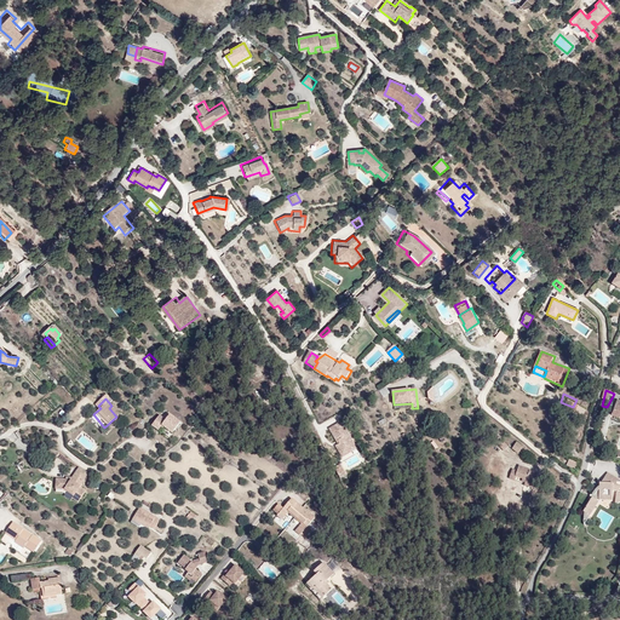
[(171,432),(181,420),(170,412),(166,417),(160,412),(151,423),(159,428),(161,424),(171,432)]
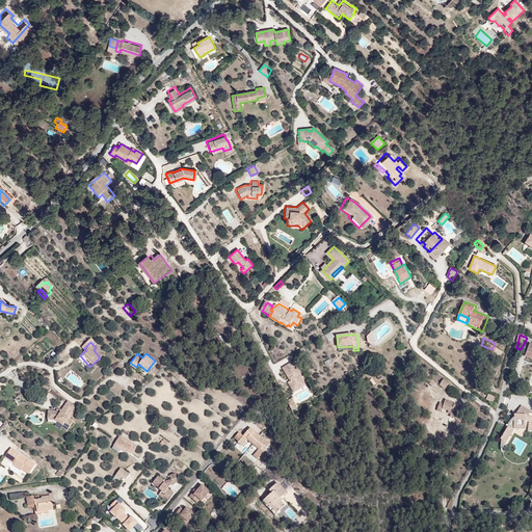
[(307,386),(293,362),(282,368),(289,381),(287,383),(293,393),(307,386)]
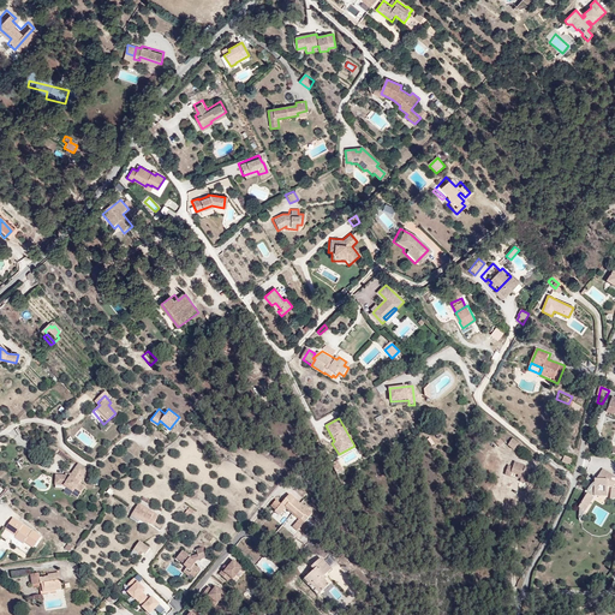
[(76,437),(91,449),(97,442),(81,430),(76,437)]
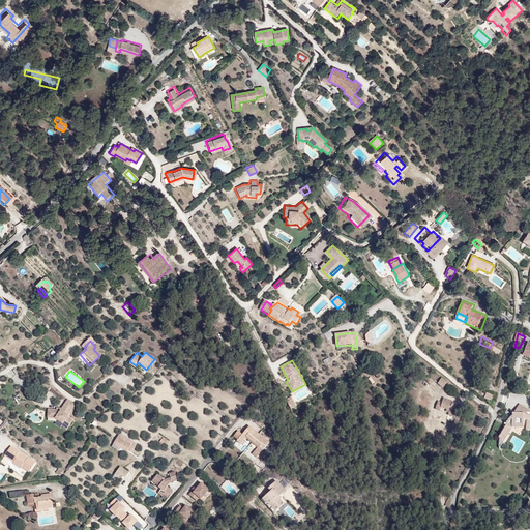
[(439,386),(443,381),(438,377),(434,382),(439,386)]
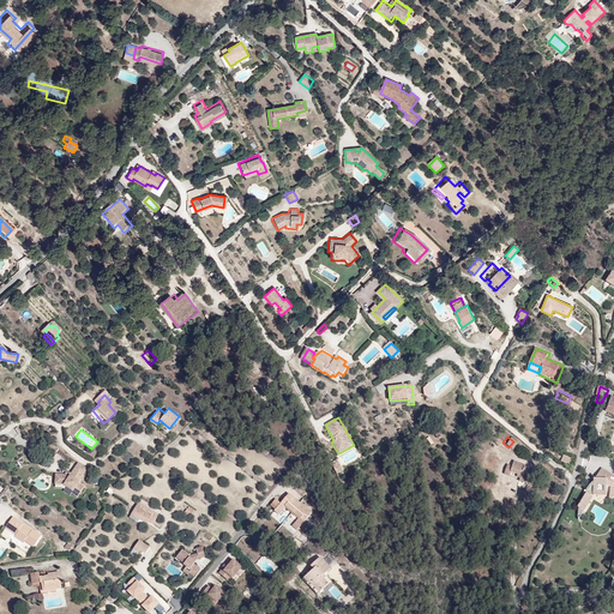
[(522,476),(527,464),(519,462),(519,459),(507,456),(506,461),(501,458),(498,469),(505,471),(506,469),(511,470),(510,473),(513,474),(522,476)]
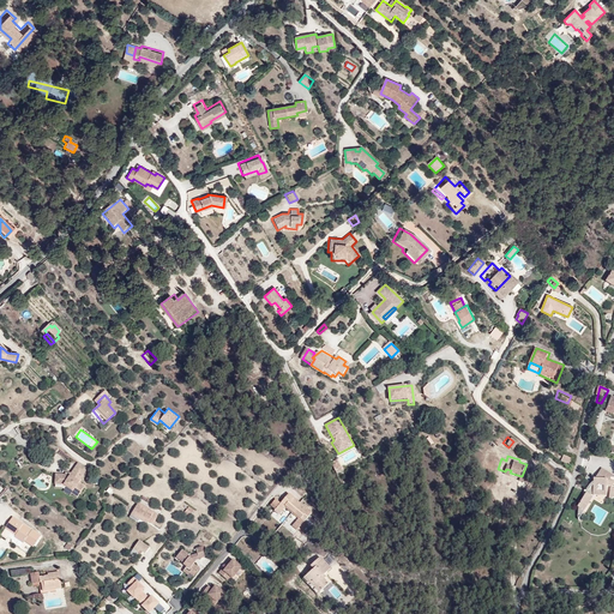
[(569,465),(571,459),(563,456),(560,462),(569,465)]
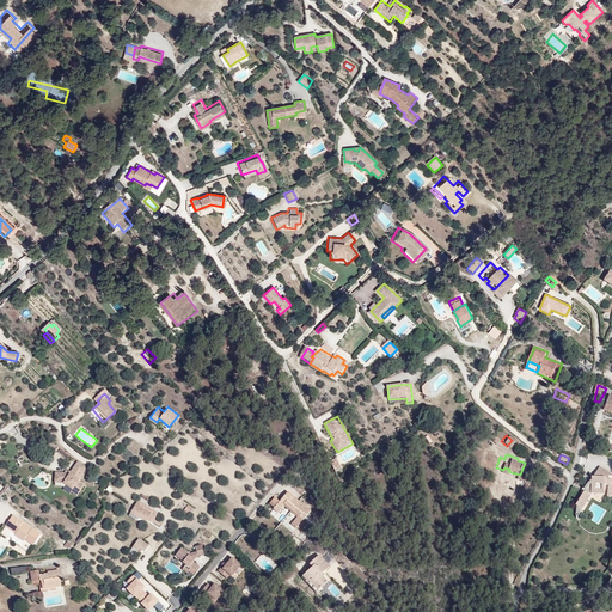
[(336,472),(342,469),(336,458),(330,461),(336,472)]
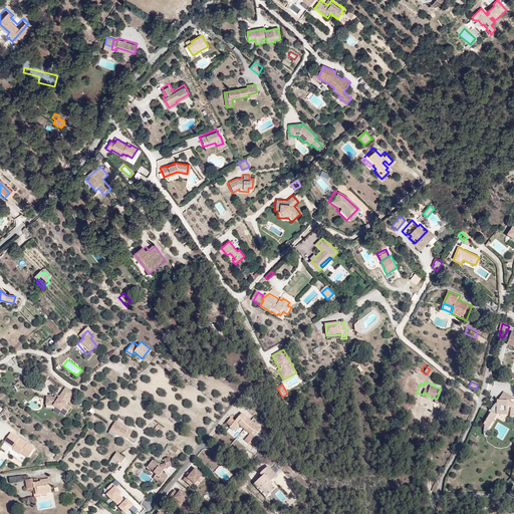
[(63,405),(71,393),(60,386),(53,398),(40,397),(39,407),(51,408),(48,413),(56,417),(57,415),(61,418),(67,408),(63,405)]
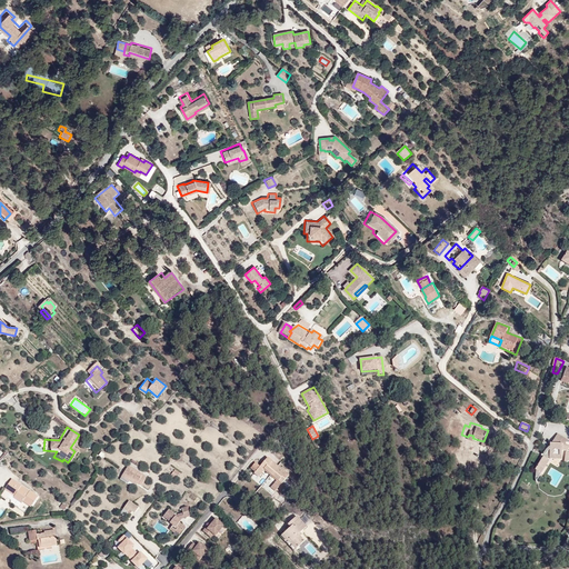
[(542,475),(550,462),(558,467),(563,460),(567,462),(568,461),(568,451),(568,449),(568,440),(559,435),(553,442),(550,443),(550,447),(542,457),(538,467),(536,470),(537,471),(537,478),(539,479),(539,478),(542,475)]
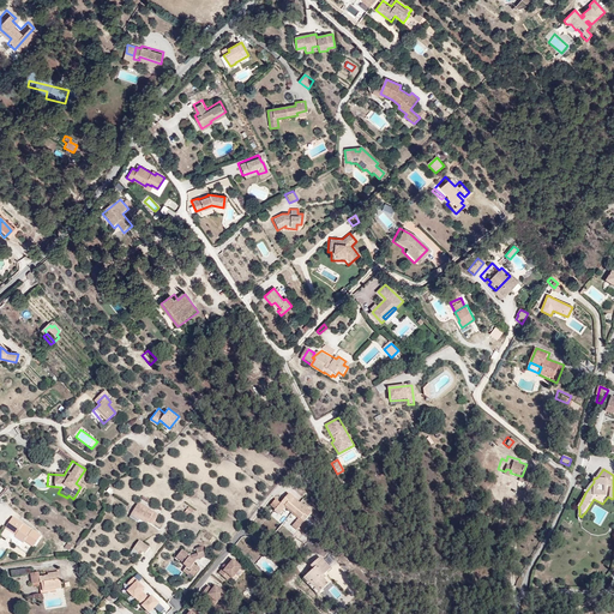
[(292,513),(301,503),(289,493),(281,503),(276,499),(271,505),(275,509),(274,511),(280,516),(286,507),(292,513)]
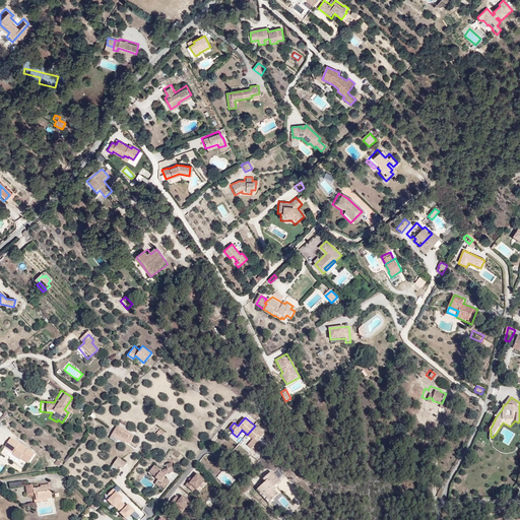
[(129,444),(133,436),(116,426),(111,435),(118,440),(118,439),(119,438),(125,442),(129,444)]
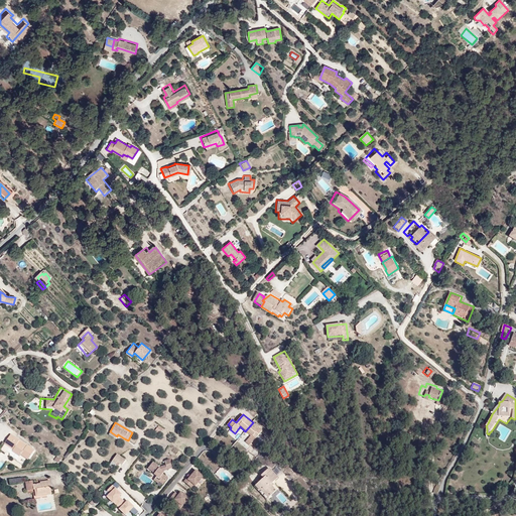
[(250,445),(262,430),(253,422),(245,431),(250,434),(245,440),(250,445)]
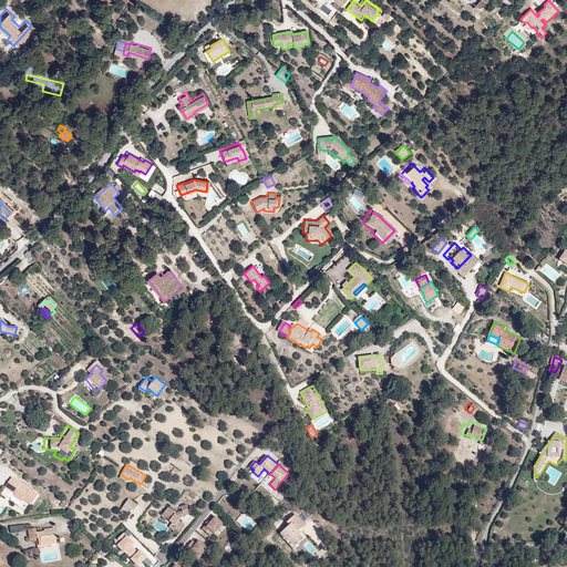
[(173,468),(171,476),(177,478),(179,471),(173,468)]
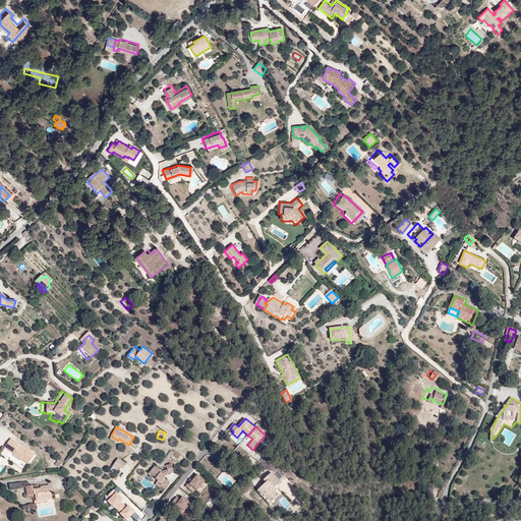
[(9,452),(16,443),(11,439),(4,448),(9,452)]
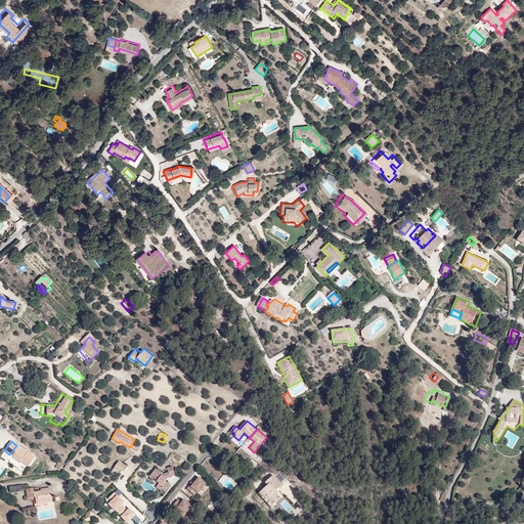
[(12,457),(18,448),(19,447),(16,445),(9,454),(12,457)]
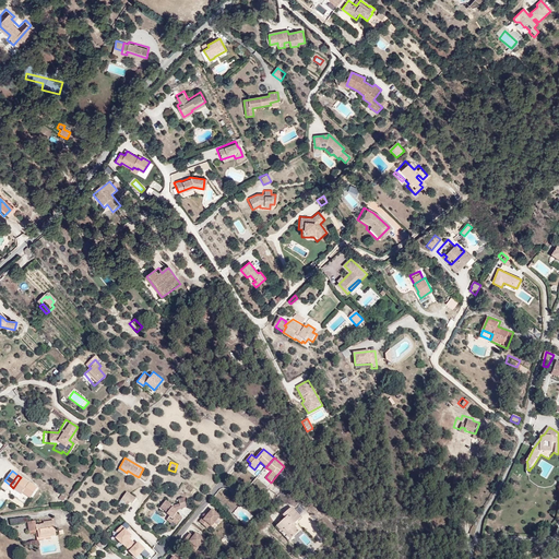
[(28,498),(36,488),(27,482),(26,483),(20,478),(13,488),(12,489),(20,495),(21,494),(28,498)]
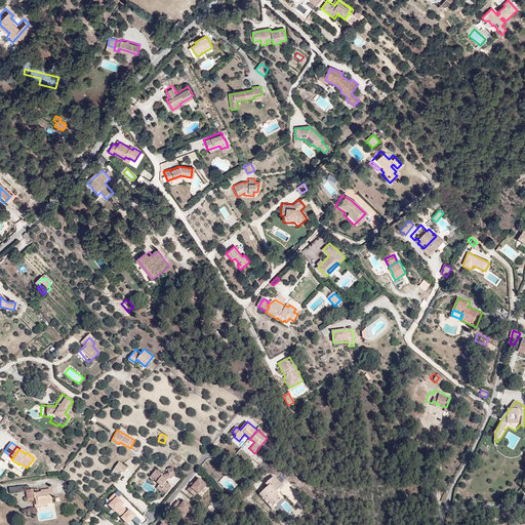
[(255,455),(252,459),(260,463),(263,459),(255,455)]
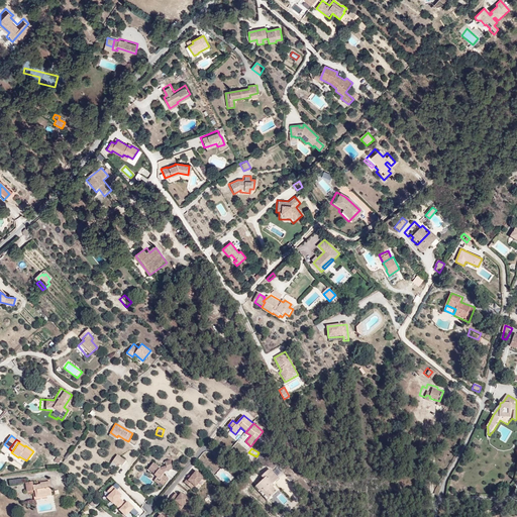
[(126,461),(116,454),(111,461),(115,464),(116,462),(119,464),(122,467),(126,461)]
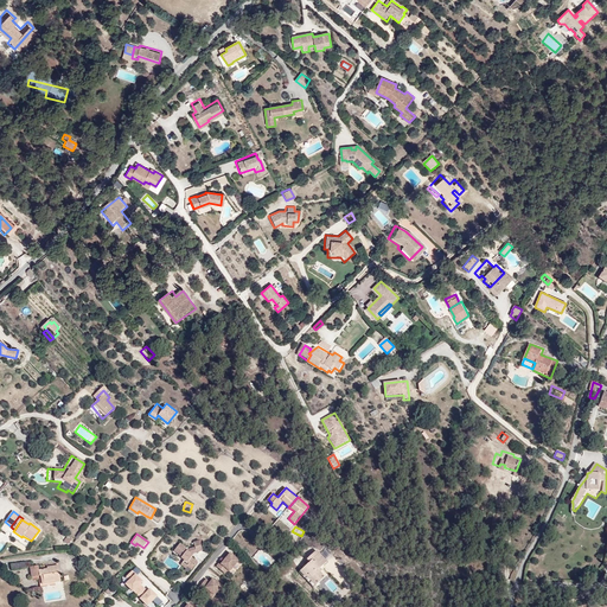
[(193,555),(192,554),(192,551),(196,549),(197,553),(203,550),(199,541),(193,542),(195,547),(187,549),(180,543),(174,550),(181,556),(181,557),(184,560),(189,563),(187,566),(192,569),(198,562),(191,557),(193,555)]
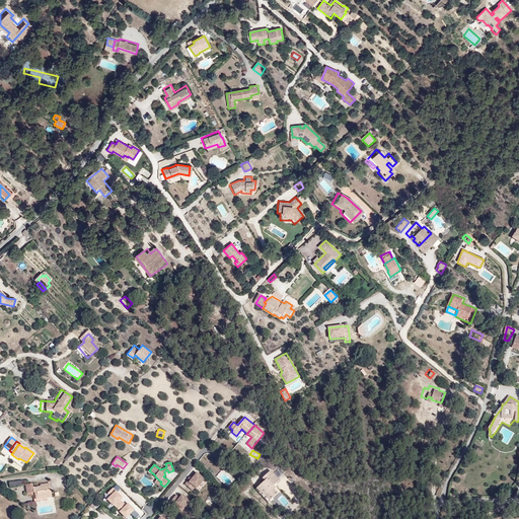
[(272,488),(279,482),(270,471),(262,479),(264,482),(256,489),(269,501),(277,494),(272,488)]
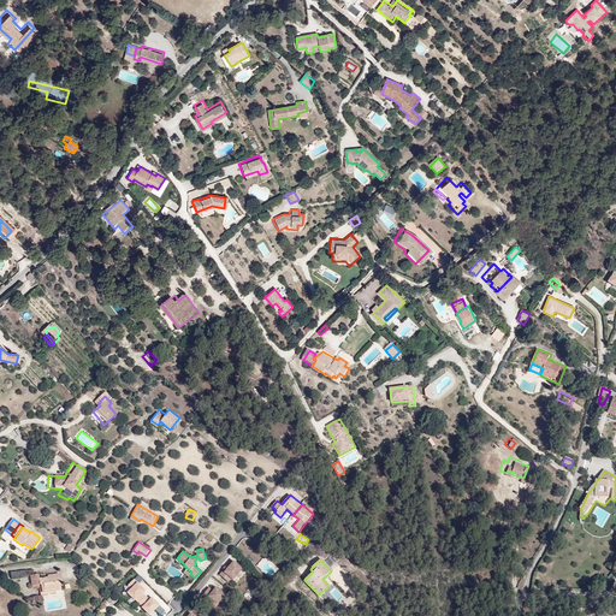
[(227,579),(237,568),(229,561),(219,572),(226,578),(227,579)]
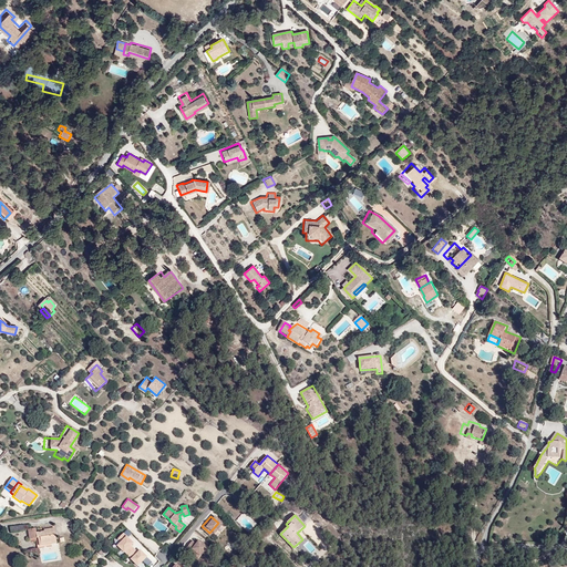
[(51,540),(50,525),(33,526),(33,525),(24,526),(26,536),(32,535),(33,542),(51,540)]
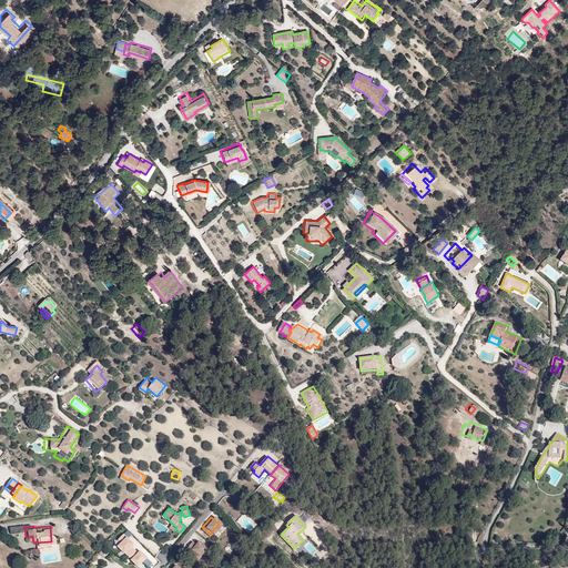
[(209,533),(202,527),(201,526),(198,528),(205,535),(209,533)]
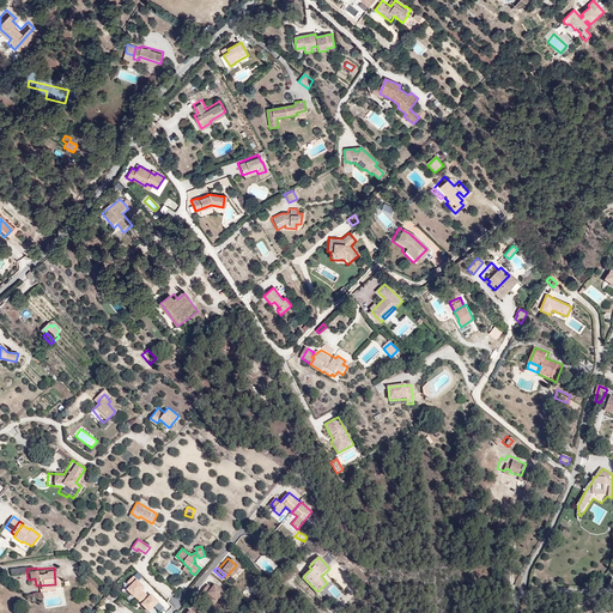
[(140,593),(135,589),(138,587),(127,576),(121,582),(125,584),(120,589),(127,595),(127,594),(133,600),(140,593)]
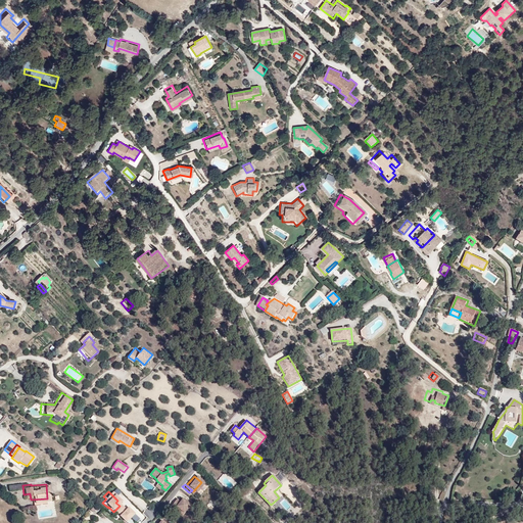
[(190,507),(179,497),(177,501),(173,497),(168,505),(179,515),(183,510),(186,512),(190,507)]
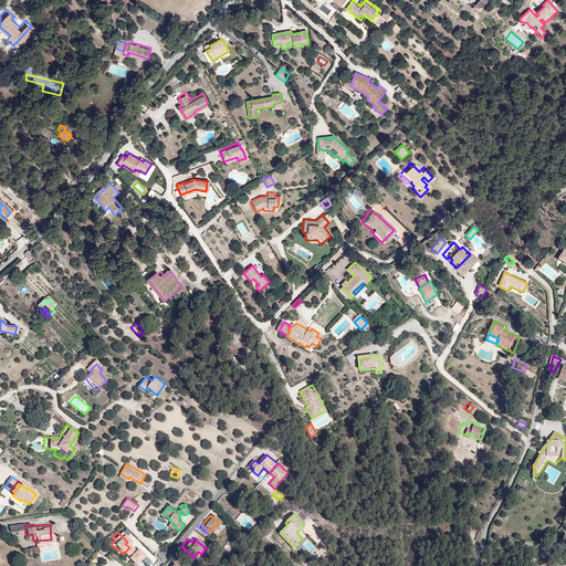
[(96,554),(103,547),(98,544),(92,551),(96,554)]
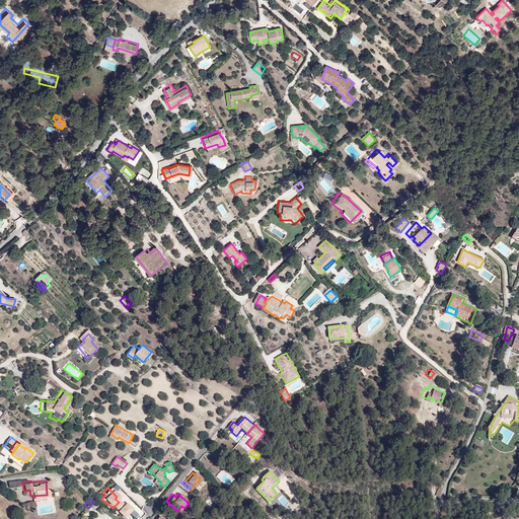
[(116,511),(122,517),(130,509),(124,503),(122,505),(119,502),(113,508),(116,511)]
